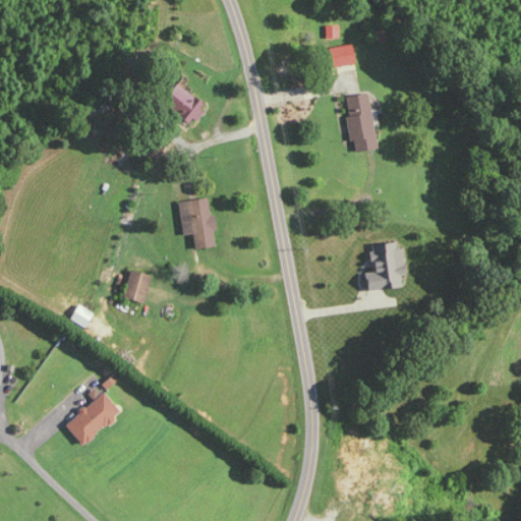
[(334,67),(356,65),(355,45),(332,47),(334,67)]
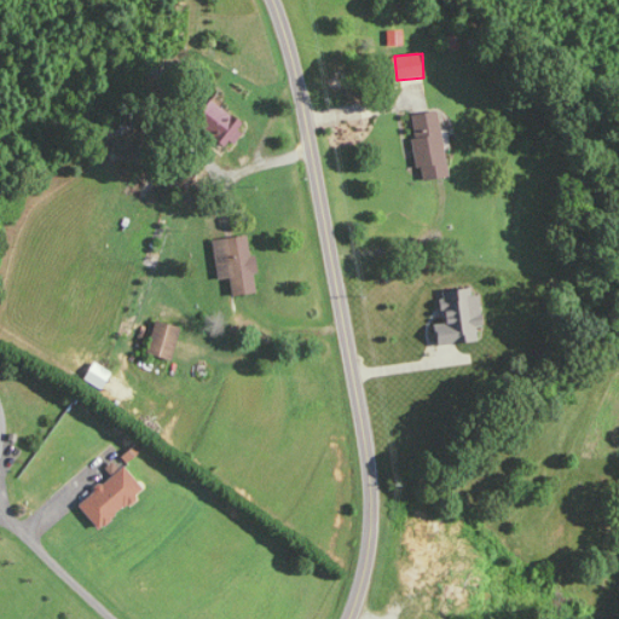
[(246,122),(210,99),(195,125),(231,146),(246,122)]
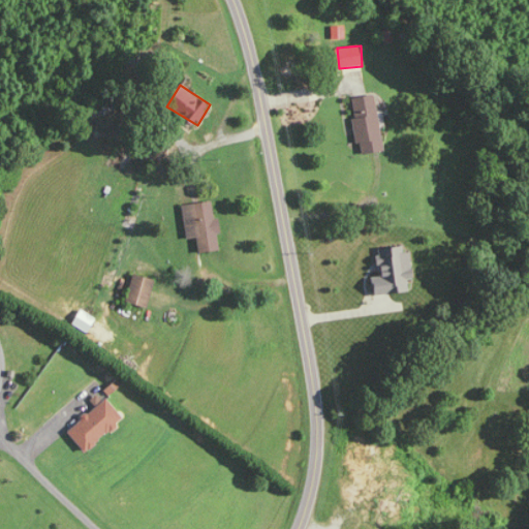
[(363,154),(384,151),(376,94),(353,98),(356,119),(353,119),(358,145),(361,144),(363,154)]
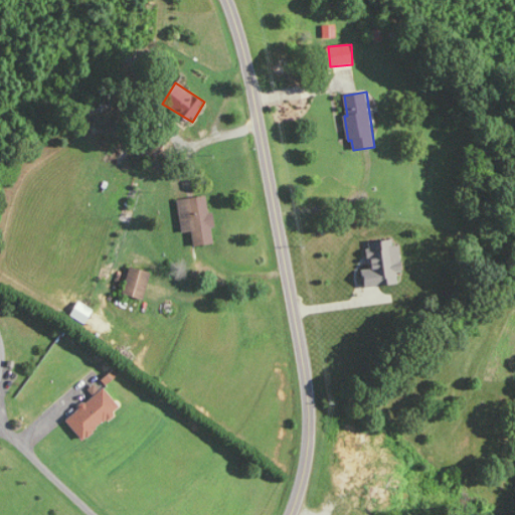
[(178,200),(183,232),(192,231),(194,245),(214,242),(212,226),(216,226),(213,211),(210,212),(207,195),(178,200)]
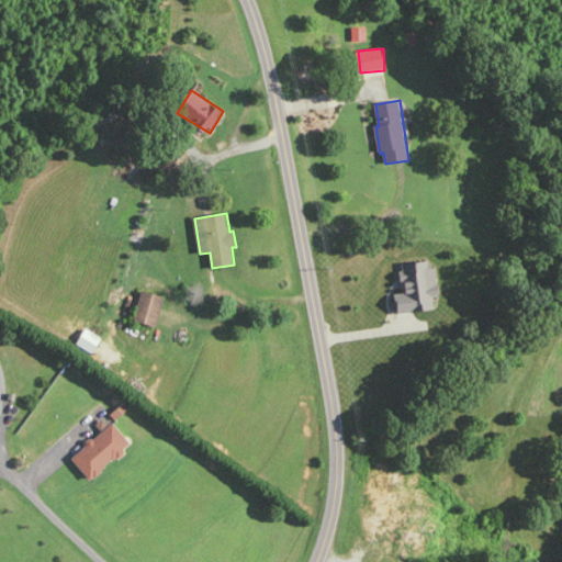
[(398,314),(435,310),(434,298),(438,296),(434,260),(404,265),(405,276),(402,277),(404,293),(396,294),(398,314)]
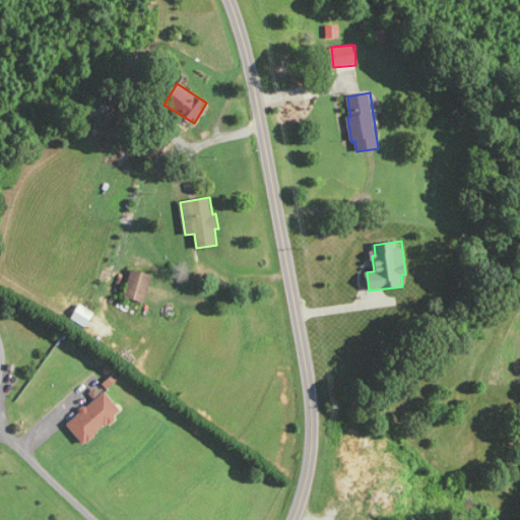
[(153,274),(131,269),(124,297),(146,302),(153,274)]
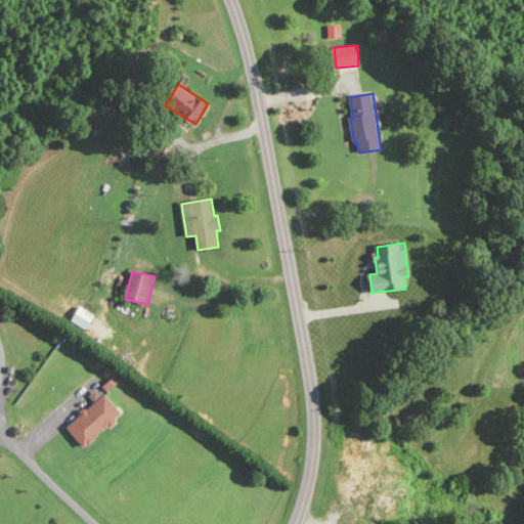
[(68,428),(87,448),(124,413),(104,393),(68,428)]
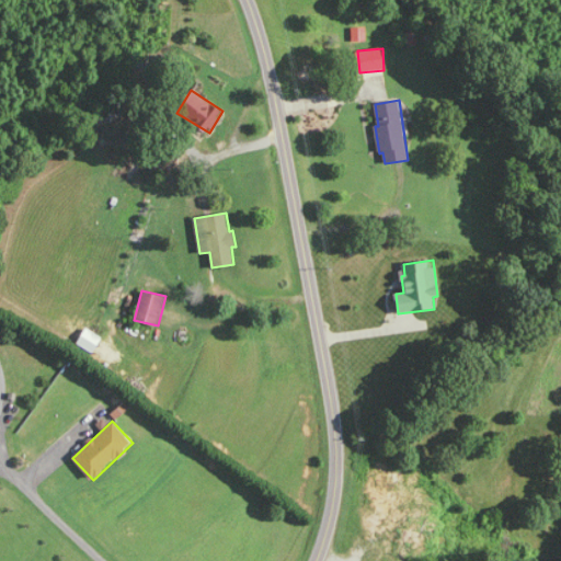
All buildings are outlined.
